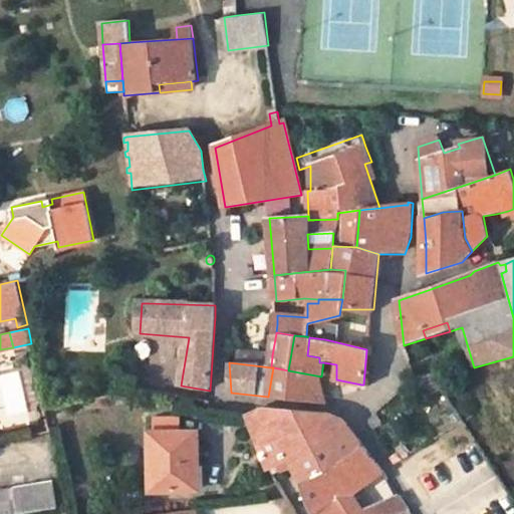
[(321,383),(321,376),(288,370),(273,367),(268,397),(273,399),(291,401),(309,403),(327,403),(321,383)]
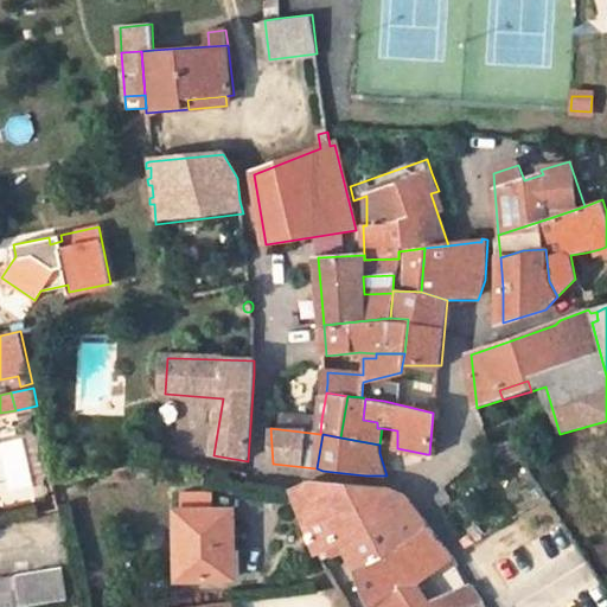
[(19,436),(0,442),(0,458),(14,503),(38,496),(19,436)]
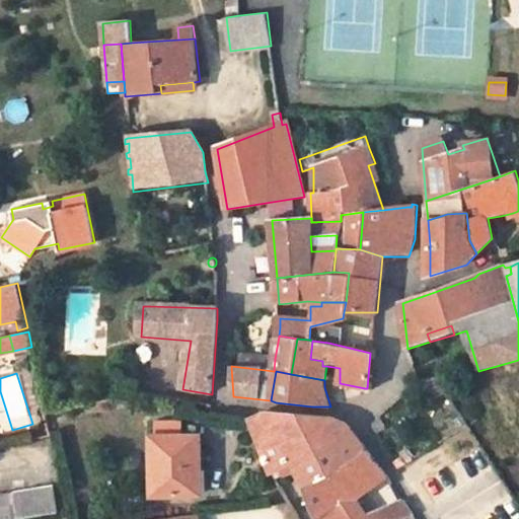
[(50,418),(57,417),(55,408),(48,410),(50,418)]
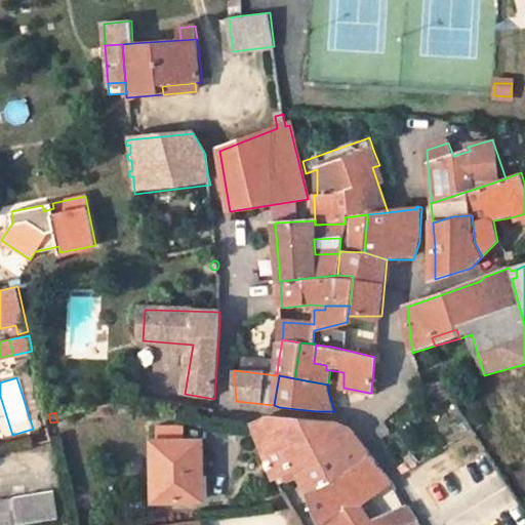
[(269,414),(249,420),(273,478),(283,474),(293,469),(296,476),(305,494),(372,457),(354,434),(337,427),(269,414)]
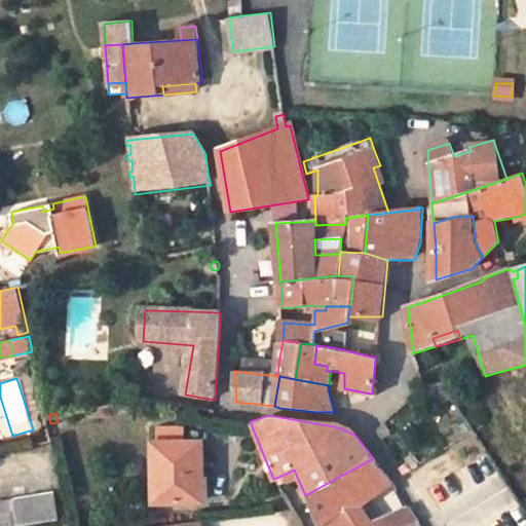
[(159,505),(208,502),(204,445),(189,446),(188,429),(160,431),(161,447),(156,448),(159,505)]
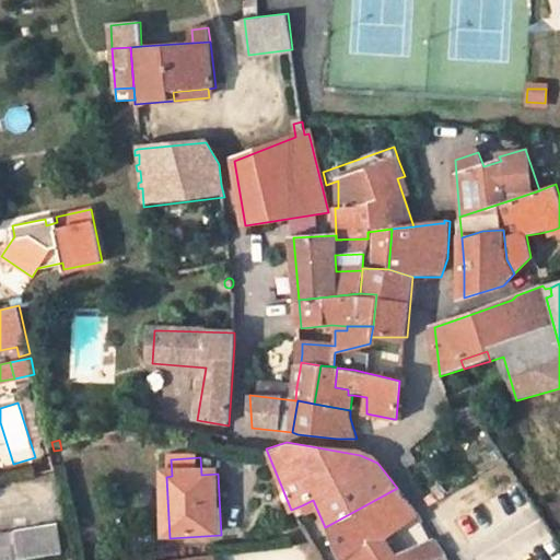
[(398,559),(386,539),(417,514),(397,488),(325,527),(337,559),(398,559)]
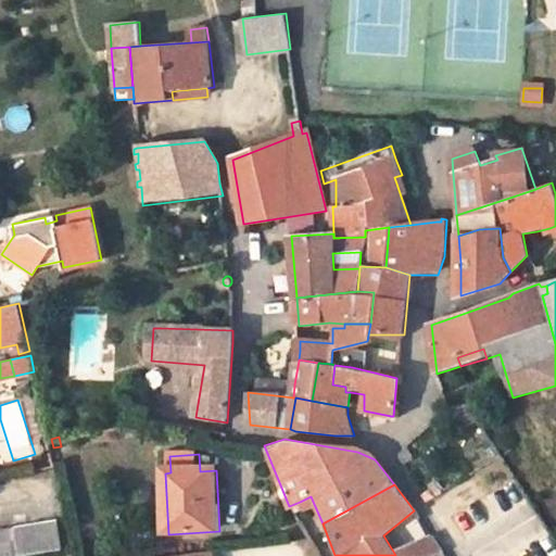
[(300,502),(303,509),(314,504),(311,496),(300,502)]
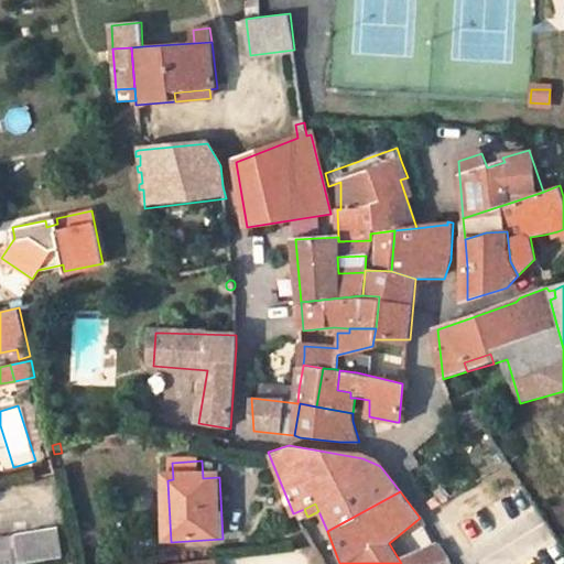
[(58,534),(0,544),(0,563),(58,563),(64,563),(58,534)]
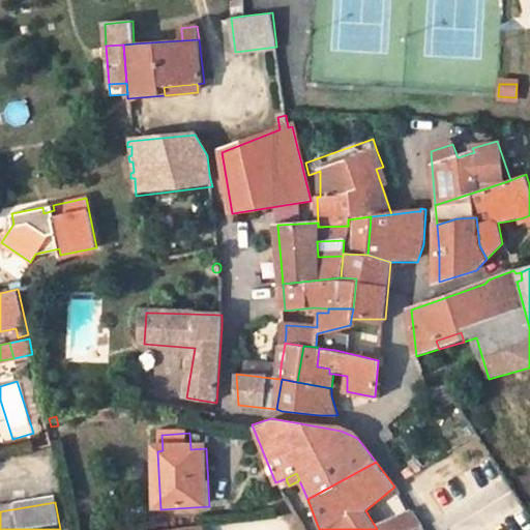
[(377,529),(421,529),(424,529),(415,514),(377,529)]
